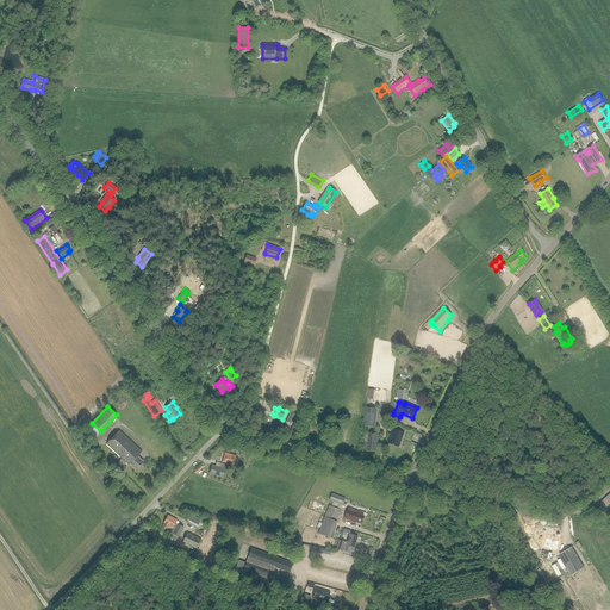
[(293,424),(298,427),(306,409),(302,408),(293,424)]
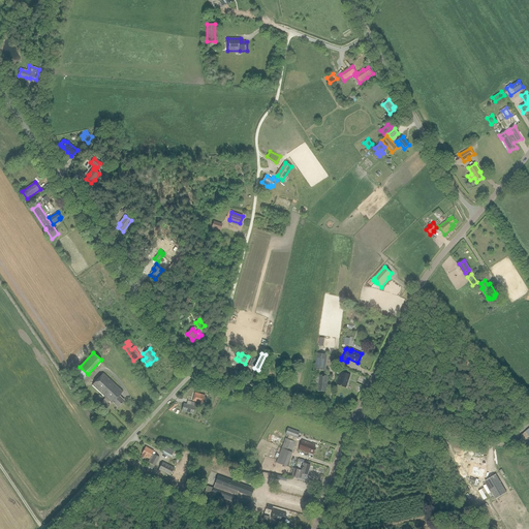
[(328,354),(317,353),(315,369),(325,370),(328,354)]
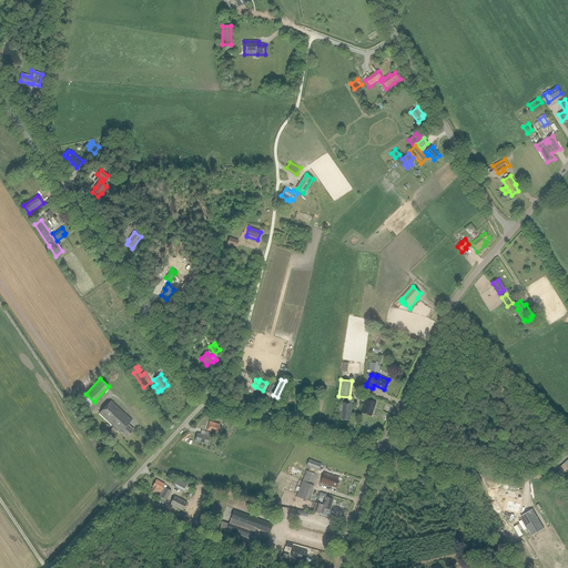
[(320,409),(322,399),(314,397),(313,402),(314,402),(313,403),(311,403),(310,409),(312,409),(312,411),(317,412),(318,409),(320,409)]
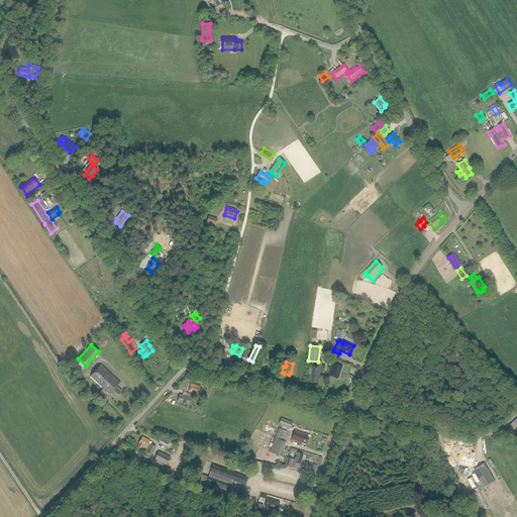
[(342,367),(333,364),(329,376),(338,379),(342,367)]
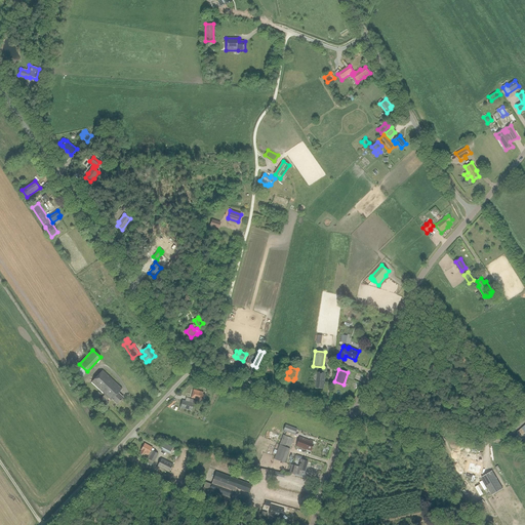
[(107,400),(108,399),(110,400),(111,401),(112,399),(117,405),(124,398),(118,393),(122,389),(103,371),(91,382),(104,395),(103,396),(107,400)]
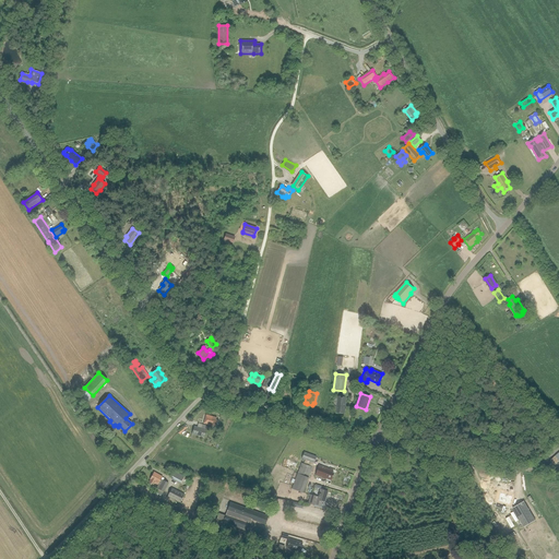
[(346,397),(339,396),(337,413),(345,414),(346,397)]
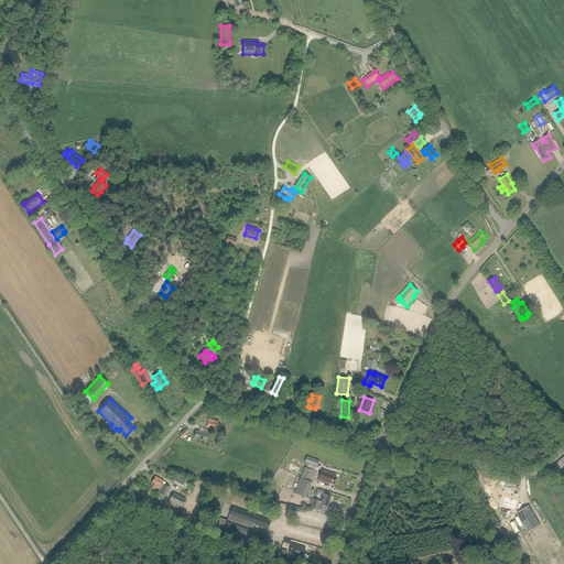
[(218,429),(220,424),(218,424),(218,421),(208,419),(206,427),(215,430),(216,429),(218,429)]
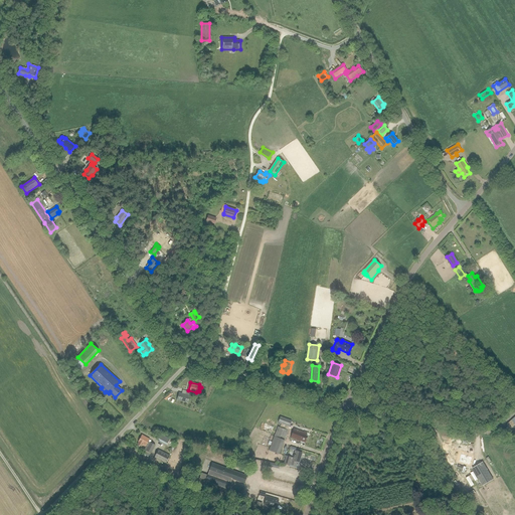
[(93,394),(100,386),(97,384),(90,391),(93,394)]
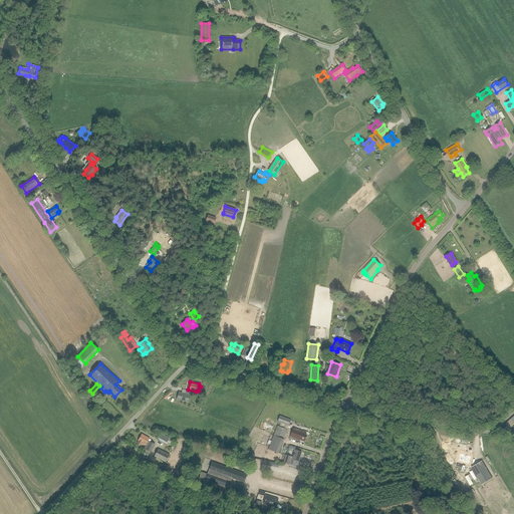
[(102,400),(103,398),(106,395),(105,393),(101,389),(97,393),(100,395),(98,398),(102,400)]
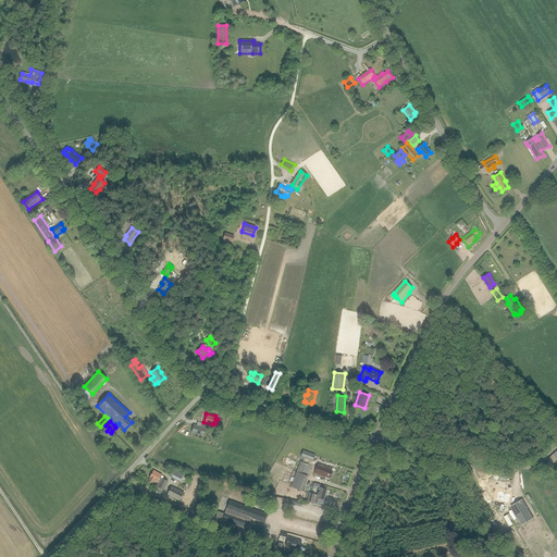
[(205,434),(206,429),(206,428),(207,425),(207,424),(202,423),(201,426),(200,426),(194,424),(192,433),(205,436),(205,434)]
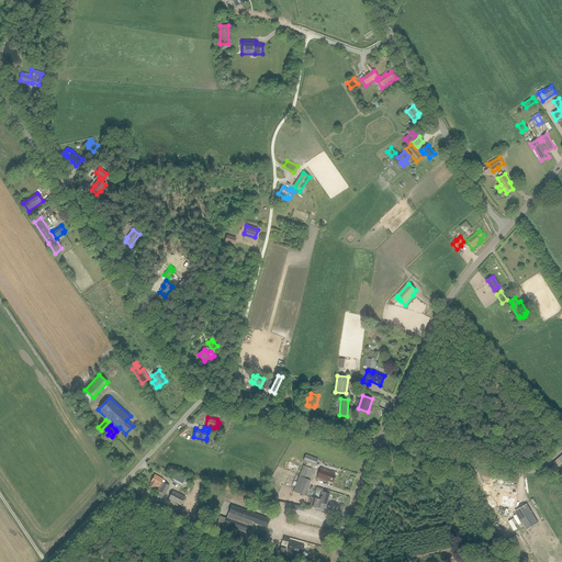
[(316,465),(318,459),(305,454),(303,461),(316,465)]
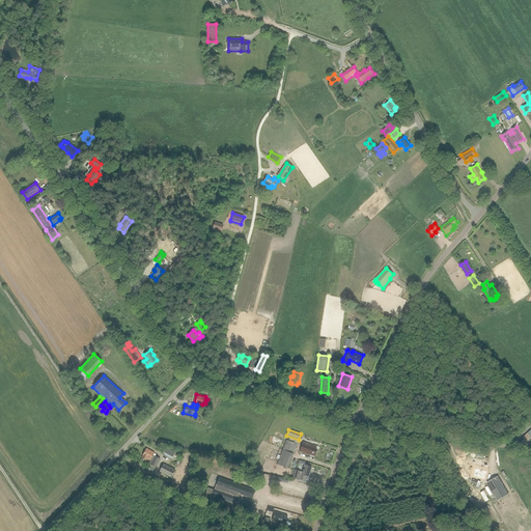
[(287,469),(294,453),(297,444),(286,440),(283,450),(277,465),(286,468),(287,469)]
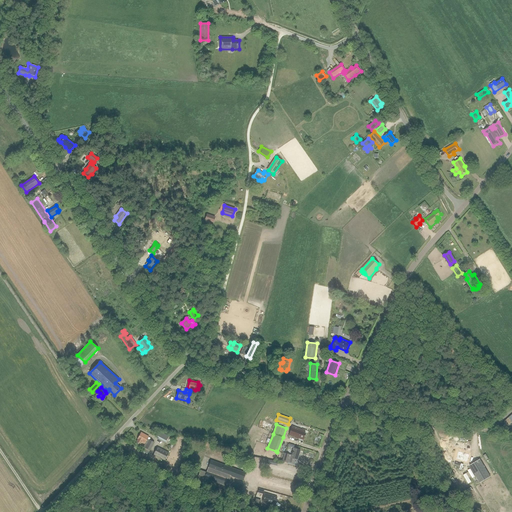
[(303,440),(306,434),(304,433),(305,430),(302,429),(301,430),(292,426),(288,436),(298,439),(299,438),(303,440)]
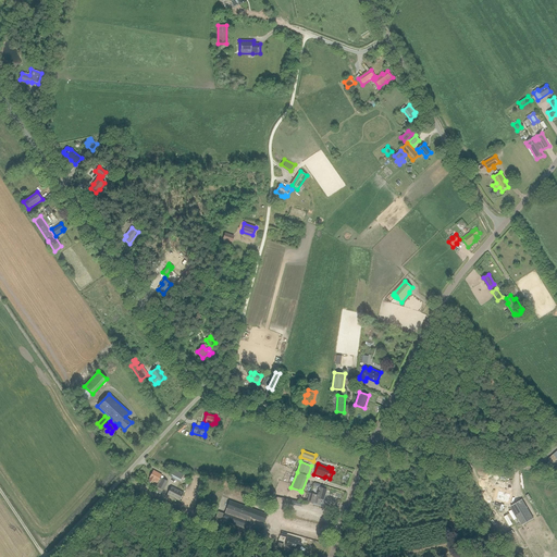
[(183,470),(181,473),(174,469),(171,475),(183,483),(185,479),(188,480),(190,474),(183,470)]
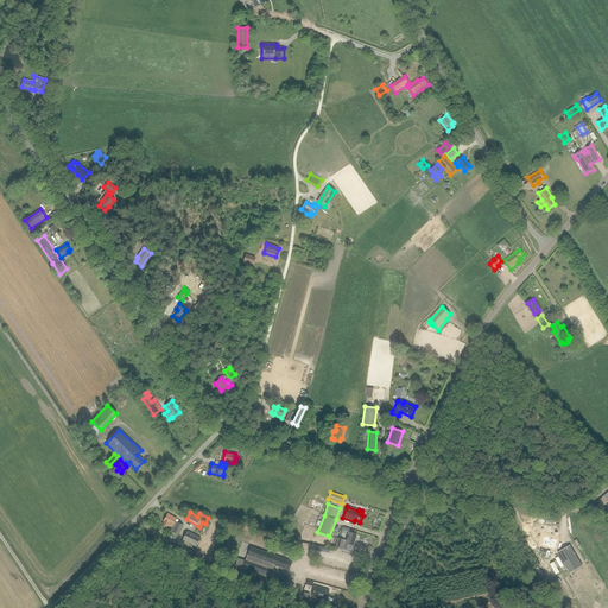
[(168,526),(172,527),(170,531),(172,532),(169,539),(175,543),(183,525),(175,521),(177,519),(169,514),(169,515),(166,514),(163,521),(164,521),(162,525),(168,527),(168,526)]
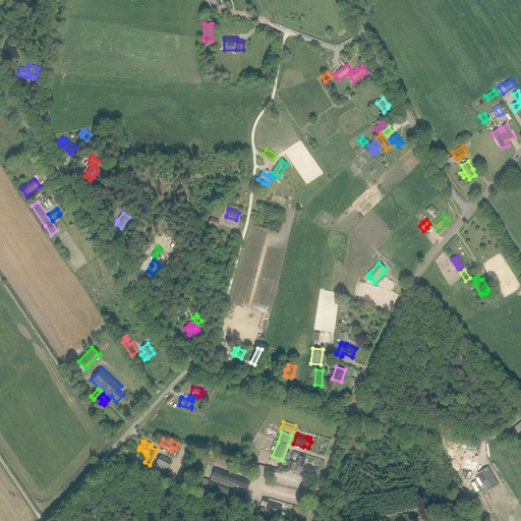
[(156,463),(155,465),(162,468),(163,466),(167,468),(171,461),(161,455),(156,463)]
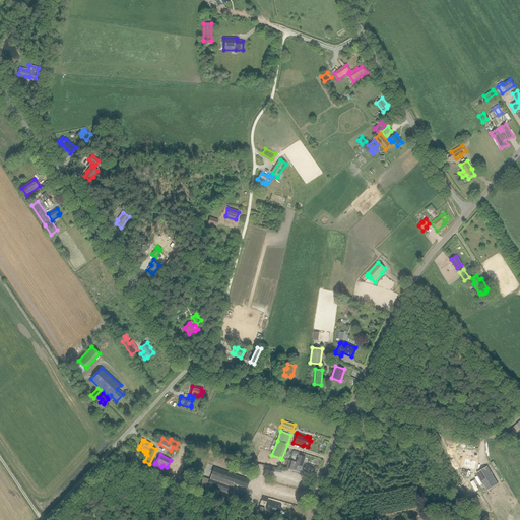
[(300,466),(302,467),(305,457),(298,455),(296,462),(289,460),(286,468),(291,470),(293,469),(298,470),(300,466)]
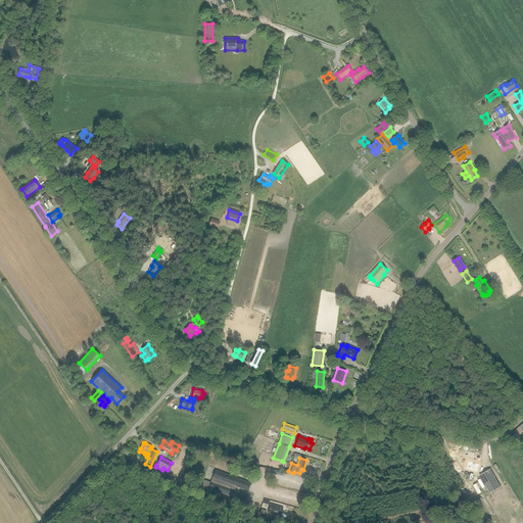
[(468,461),(466,469),(477,472),(479,465),(468,461)]
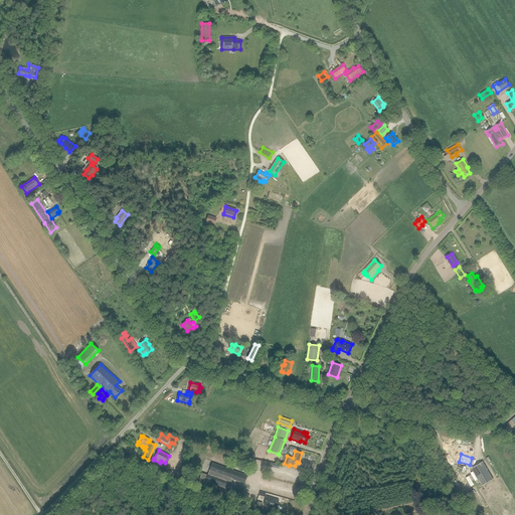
[(158,473),(160,467),(142,461),(140,467),(158,473)]
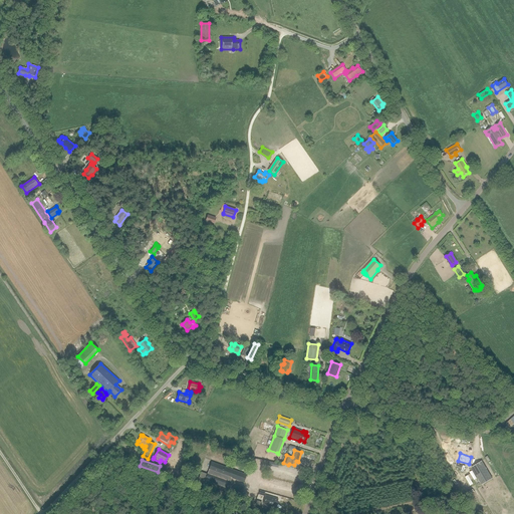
[(493,478),(482,461),(471,467),(482,485),(493,478)]
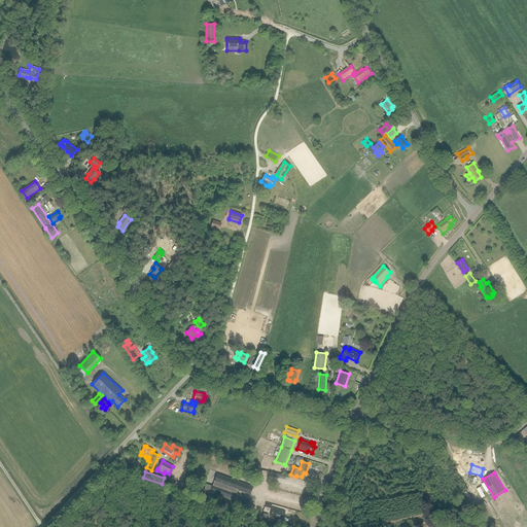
[(250,494),(252,487),(217,473),(212,486),(206,484),(204,489),(211,492),(235,500),(237,494),(236,494),(238,490),(250,494)]
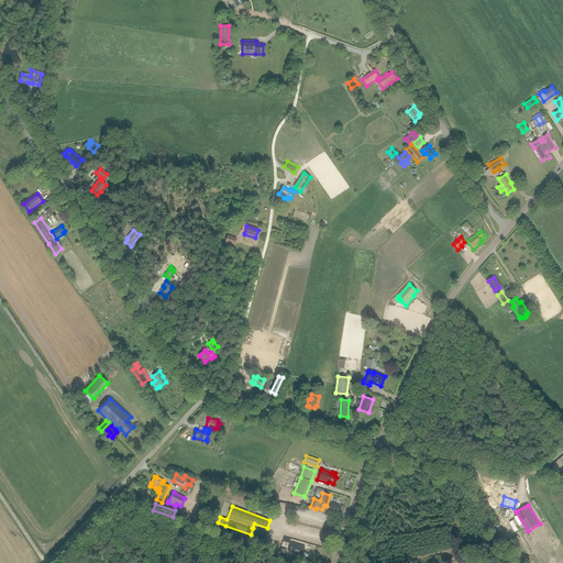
[(302,554),(305,547),(290,542),(288,552),(298,555),(299,553),(302,554)]
